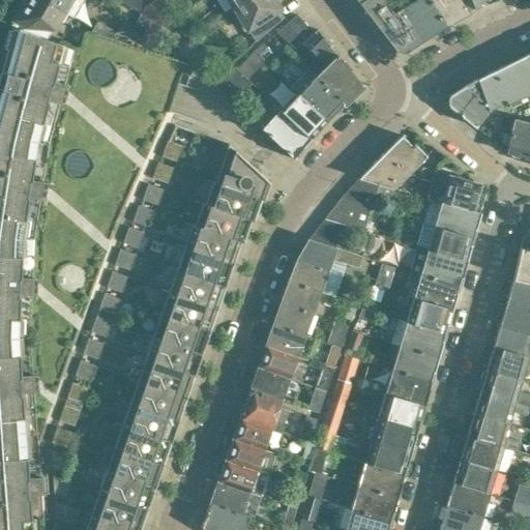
[(55,31),(66,12),(45,0),(23,0),(25,2),(15,20),(31,29),(55,31)]
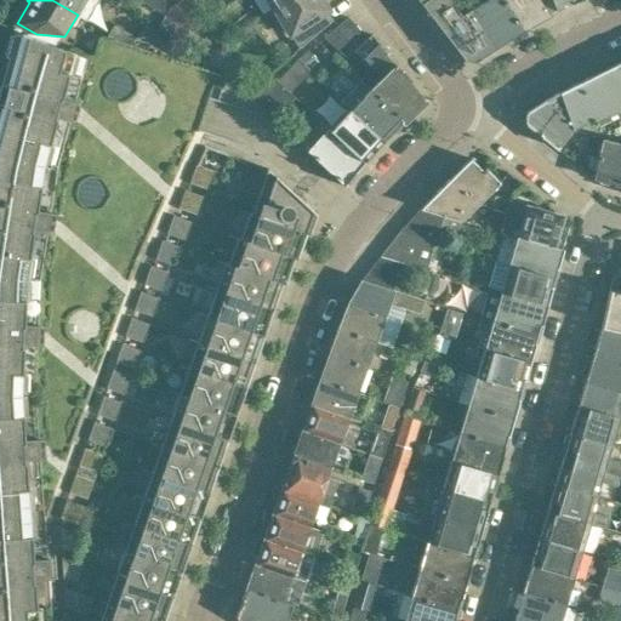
[(52,0),(78,15),(86,21),(98,0),(52,0)]
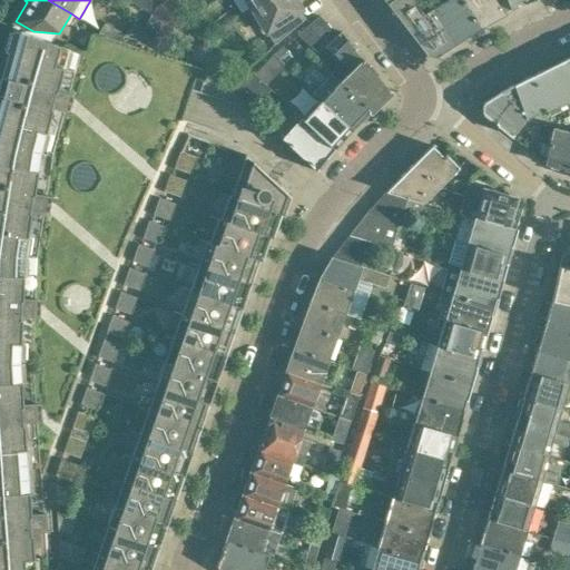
[(147,0),(128,0),(129,0),(151,15),(154,11),(156,7),(157,6),(147,0)]
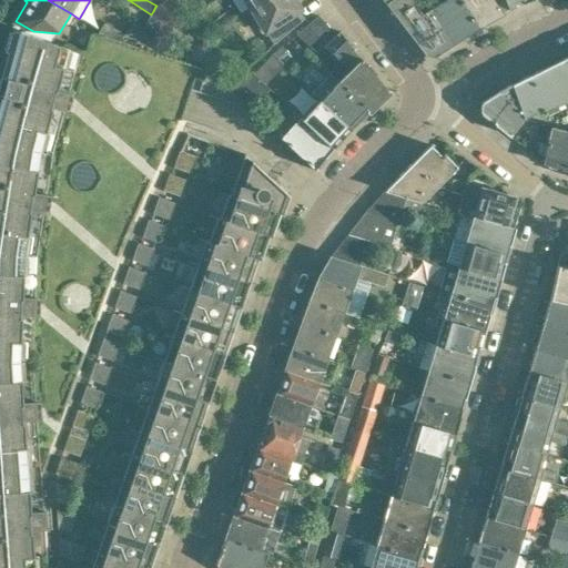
[(184,19),(172,0),(165,0),(164,1),(156,6),(155,7),(153,11),(165,31),(184,19)]
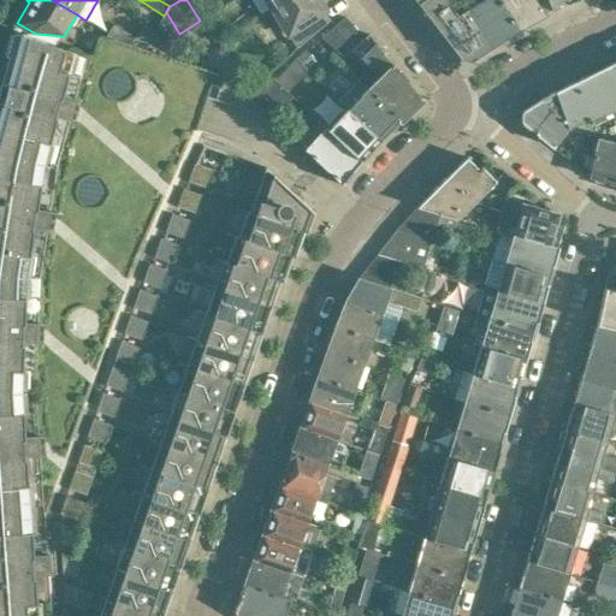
[(285,0),(264,0),(271,10),(285,0)]
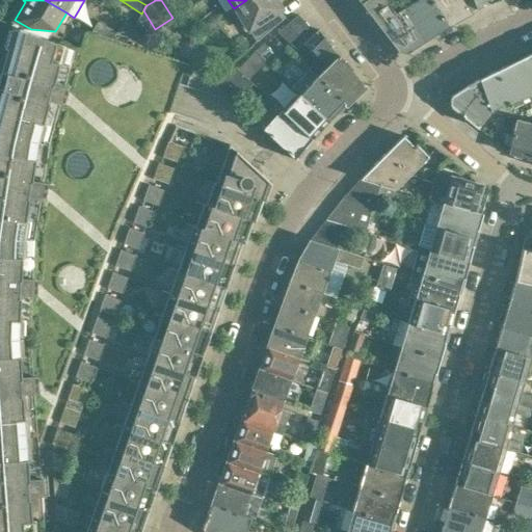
[(286,18),(274,0),(246,0),(234,8),(242,22),(240,24),(244,31),(246,30),(248,32),(262,23),(267,30),(286,18)]
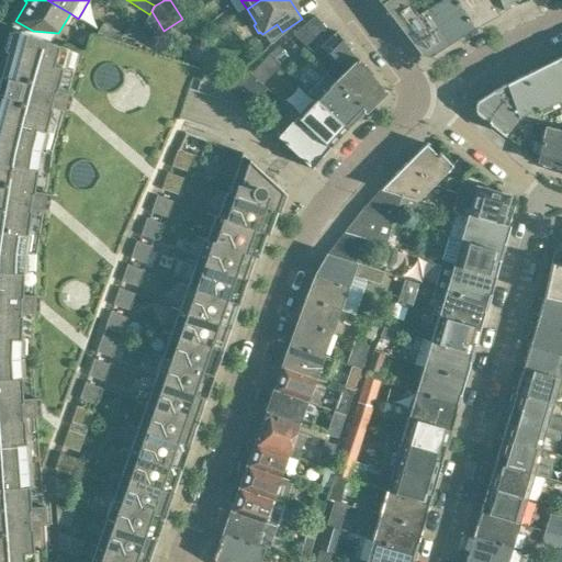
[(379,0),(420,54),(428,55),(448,43),(426,8),(412,17),(398,0),(379,0)]
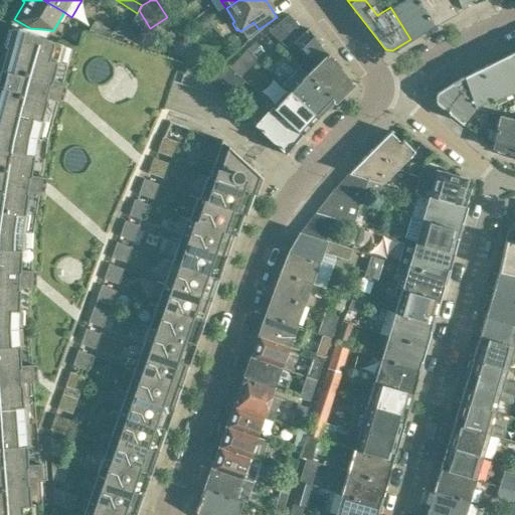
[(433,24),(416,0),(389,0),(387,2),(390,7),(410,39),(433,24)]
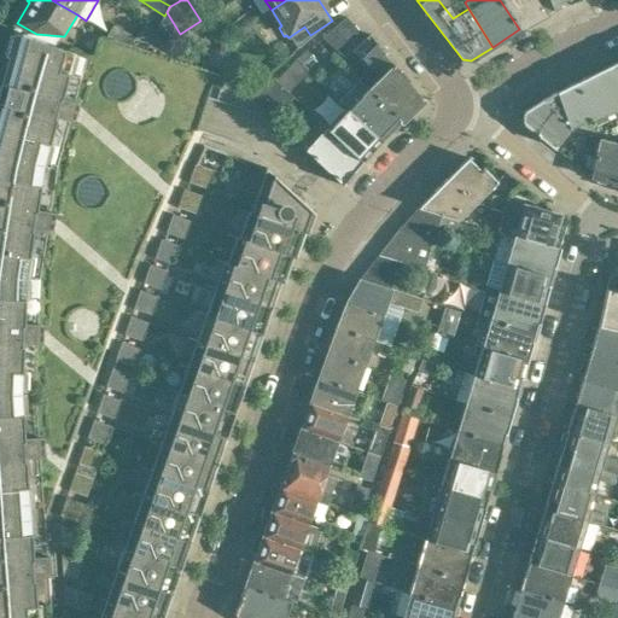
[(500,0),(519,29),(546,15),(553,11),(548,0),(500,0)]
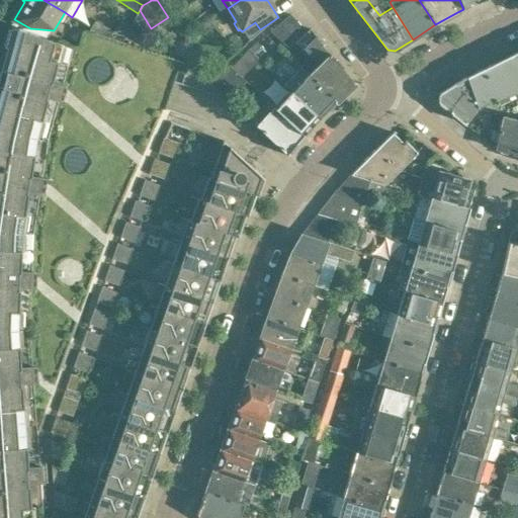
[(483,0),(459,0),(463,9),(483,0)]
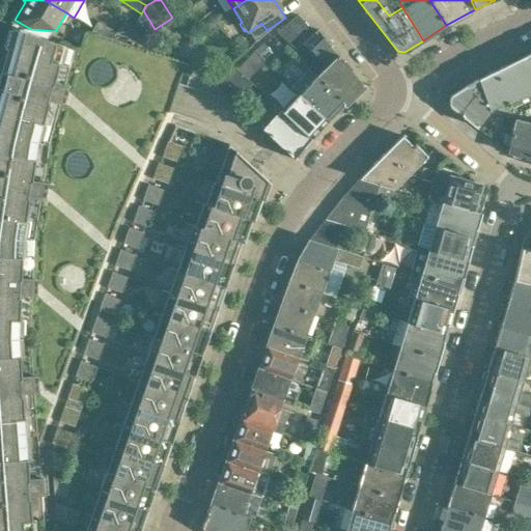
[(155,29),(143,10),(141,14),(136,22),(141,30),(144,26),(149,33),(155,29)]
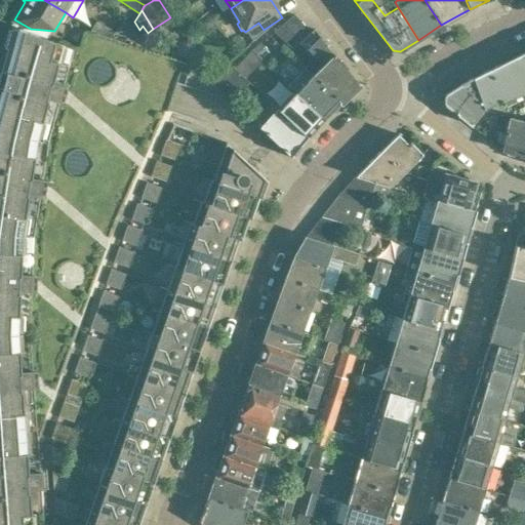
[(299,43),(310,33),(295,12),(294,13),(273,31),(274,32),(294,51),(300,44),(299,43)]
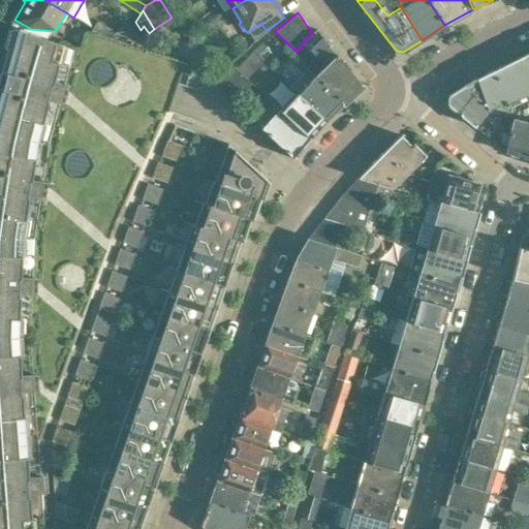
[(97,21),(91,32),(99,34),(114,39),(114,34),(136,39),(137,32),(133,27),(125,22),(119,32),(114,31),(97,21)]
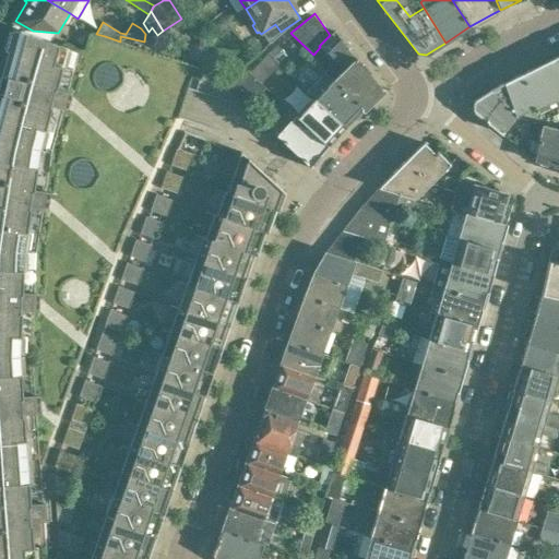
[(55,88),(66,47),(11,28),(0,69),(0,83),(67,102),(69,93),(55,88)]
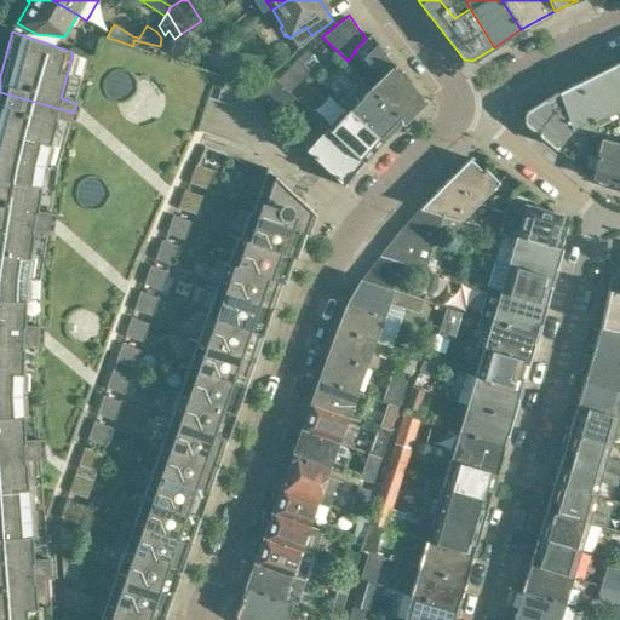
[(423,99),(374,36),(373,35),(371,34),(366,39),(354,51),(355,52),(356,52),(382,76),(371,87),(403,121),(419,105),(423,103),(423,99)]
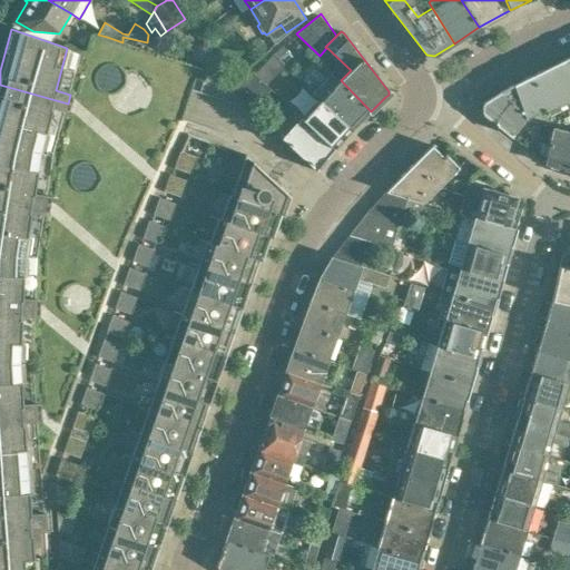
[(197,45),(193,59),(205,64),(205,48),(197,45)]
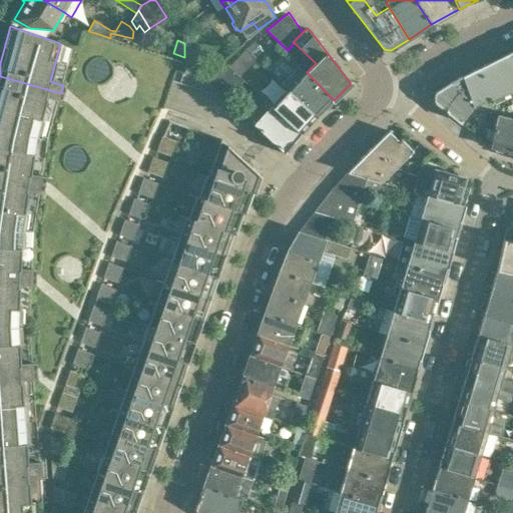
[(512,95),(512,50),(486,64),(503,100),(512,95)]
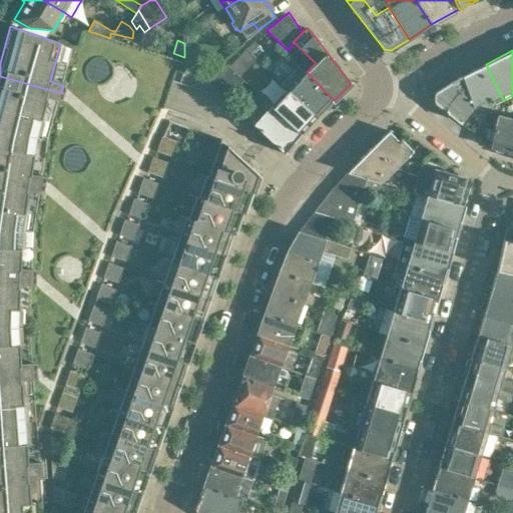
[(503,100),(486,64),(459,77),(459,79),(477,105),(489,99),(492,102),(493,102),(495,104),(503,100)]
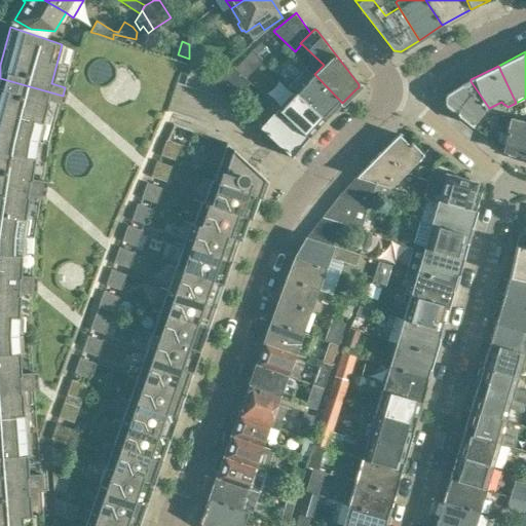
[(250,82),(240,73),(233,67),(213,83),(232,102),(250,82)]
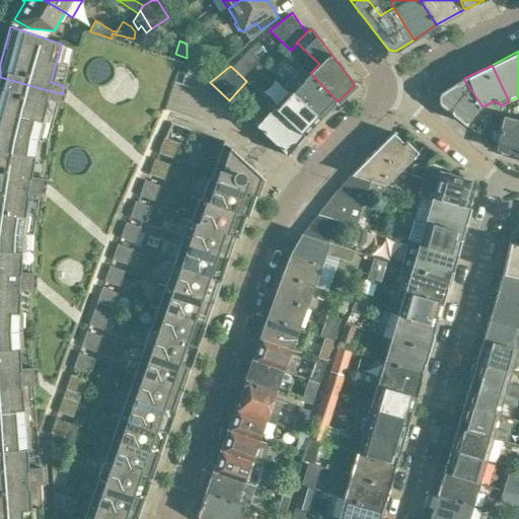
[(338,101),(310,73),(303,66),(285,84),(292,91),(321,119),(325,115),(338,101)]
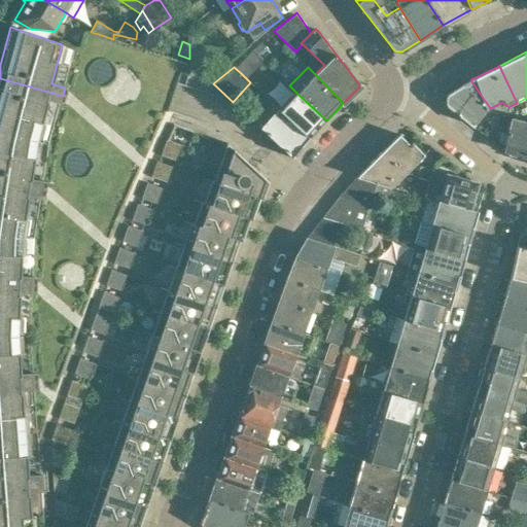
[(61,105),(63,96),(0,78),(0,132),(36,141),(36,138),(46,101),(60,104),(61,105)]
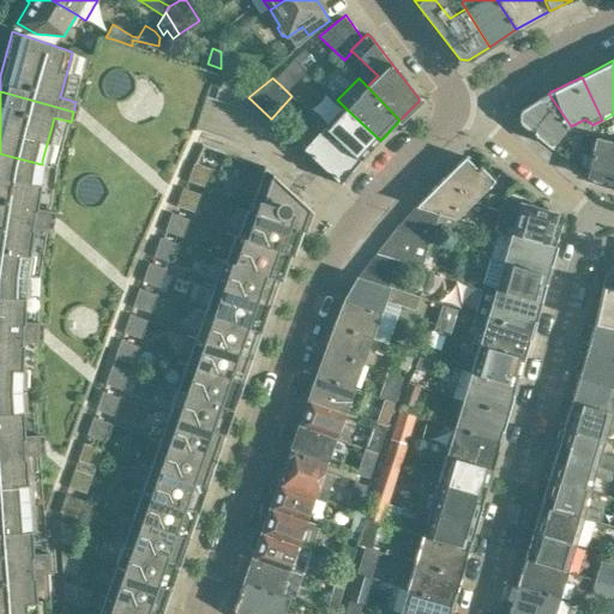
[(571,126),(549,95),(546,97),(545,96),(539,100),(519,112),(518,112),(518,121),(519,120),(551,146),(566,127),(571,126)]
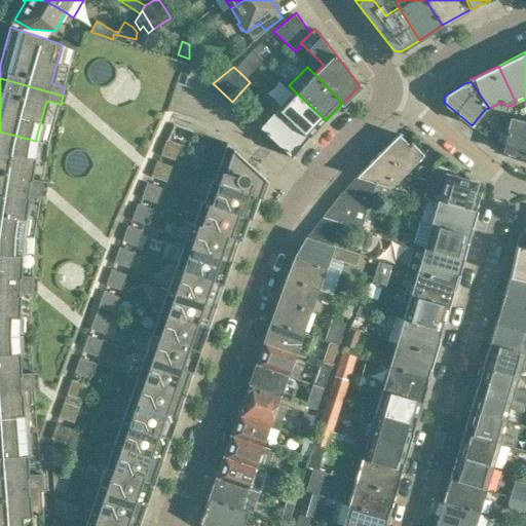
[(326,120),(296,92),(280,110),(309,138),(326,120)]
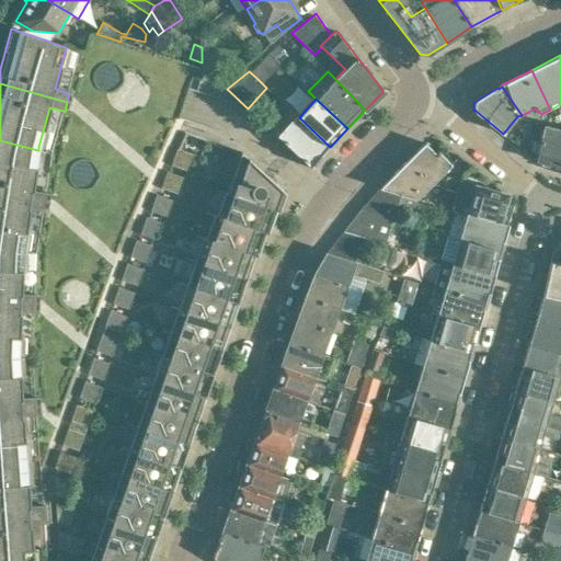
[(330,147),(299,117),(288,107),(282,115),(278,112),(265,126),(310,169),(330,147)]
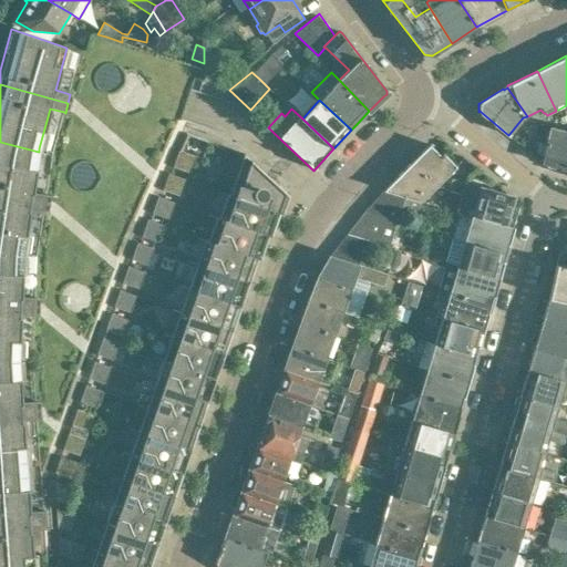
[(534,134),(536,129),(531,124),(524,133),(531,137),(534,134)]
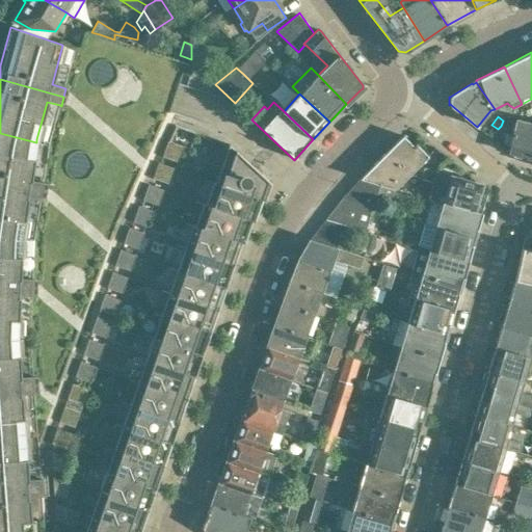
[(531,122),(515,118),(508,153),(511,154),(513,157),(520,158),(524,157),(526,157),(525,159),(531,160),(531,122)]
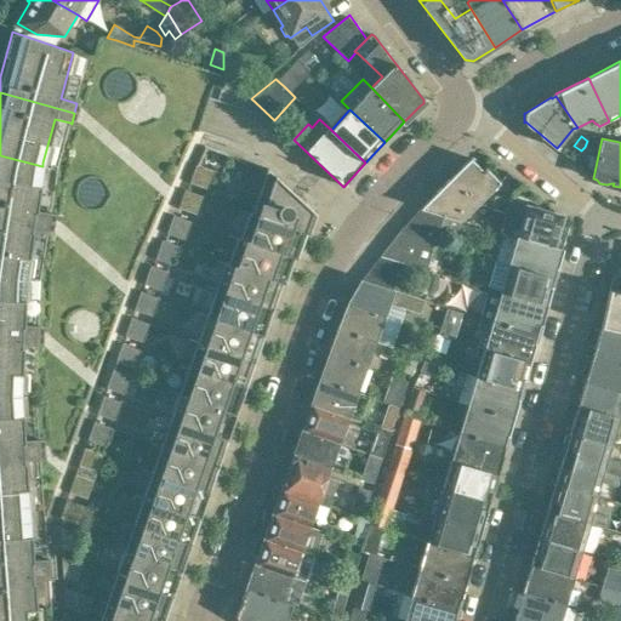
[(35,211),(43,166),(0,155),(0,216),(50,224),(52,214),(35,211)]
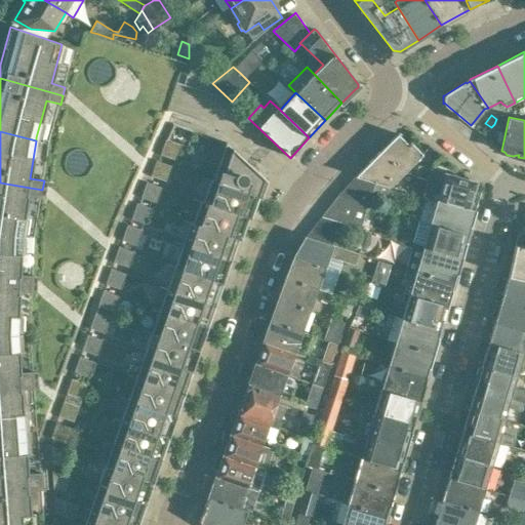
[(407,143),(398,133),(381,150),(404,172),(422,154),(410,140),(407,143)]
